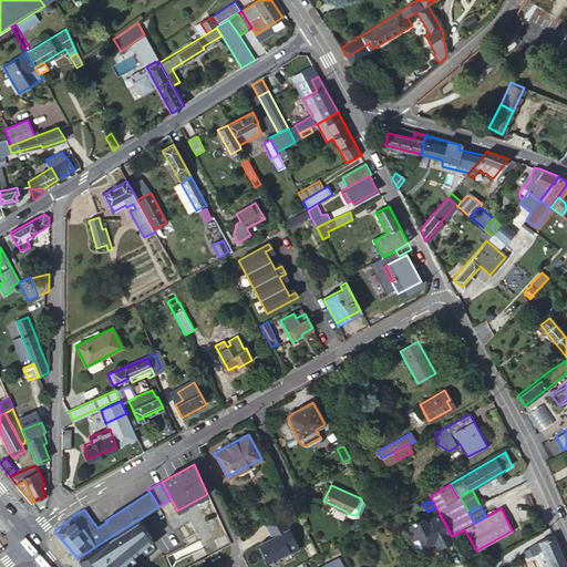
[(264,519),(268,527),(284,518),(279,512),(264,519)]
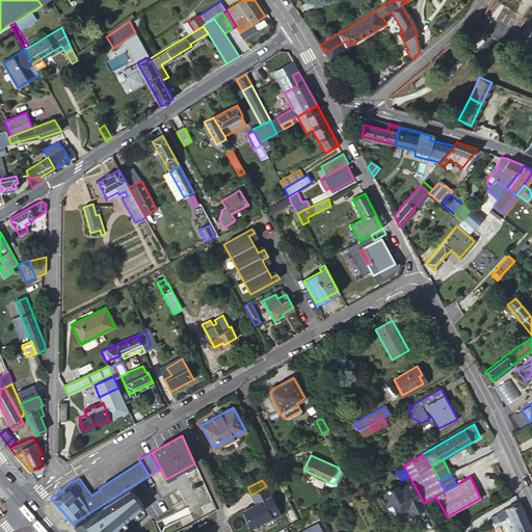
[(411,515),(426,508),(424,503),(413,482),(399,489),(397,486),(391,489),(390,487),(386,490),(387,493),(381,495),(388,507),(393,505),(399,515),(406,512),(404,509),(407,508),(411,515)]
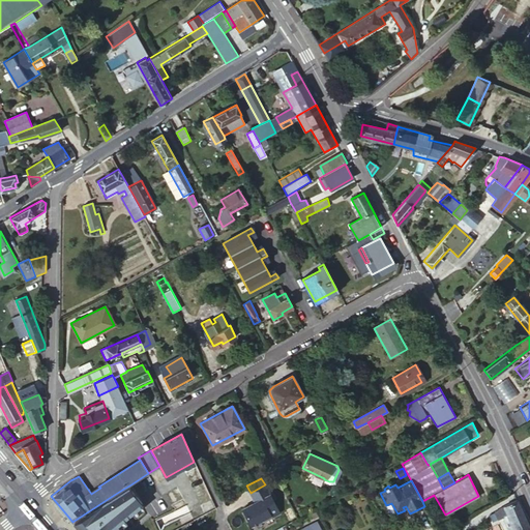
[(265,484),(251,493),(255,501),(244,506),(243,510),(251,524),(269,513),(272,514),(278,510),(271,498),(274,497),(267,483),(265,484)]
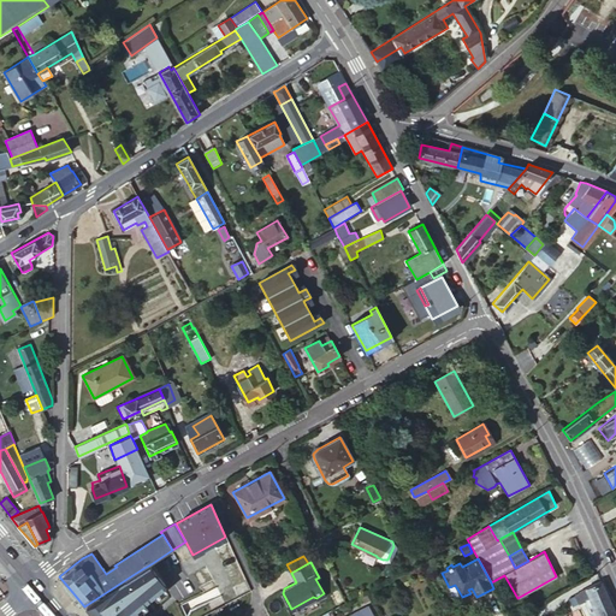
[(142,569),(147,581),(157,578),(150,564),(142,569)]
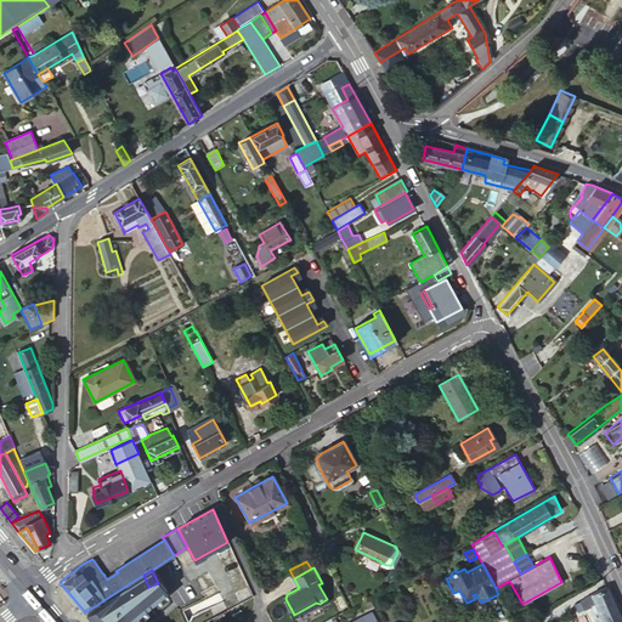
[(134,581),(140,591),(148,587),(143,575),(134,581)]
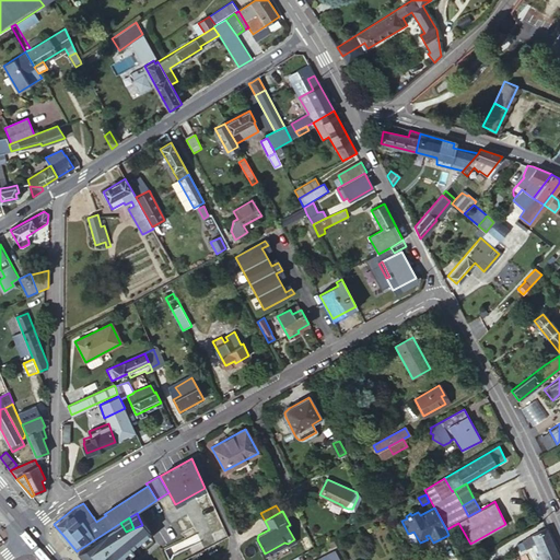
[(77,551),(83,559),(95,559),(119,545),(130,538),(126,532),(120,523),(77,551)]
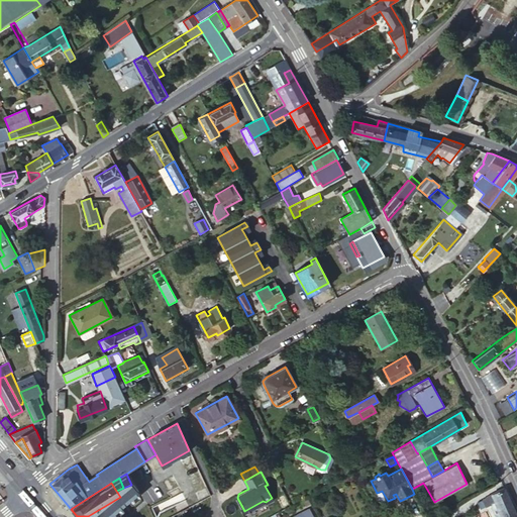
[(492,508),(495,516),(515,516),(503,487),(490,493),(484,496),(485,497),(481,499),(484,506),(494,502),(496,506),(492,508)]
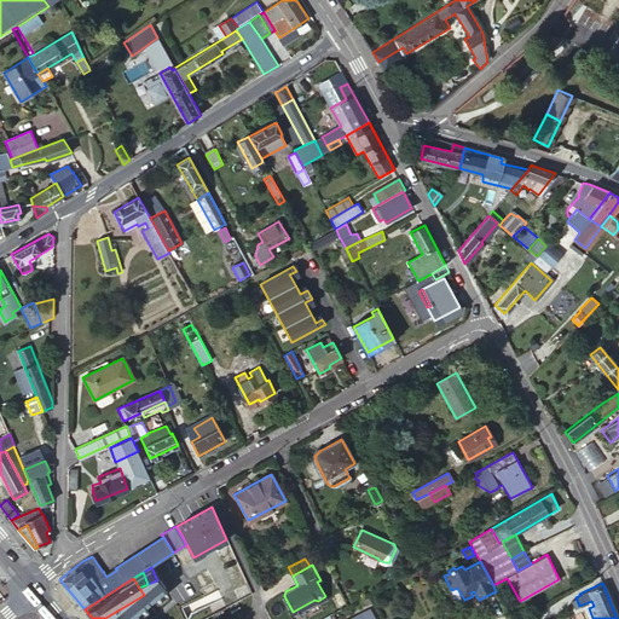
[(146,618),(132,602),(105,618),(146,618)]
